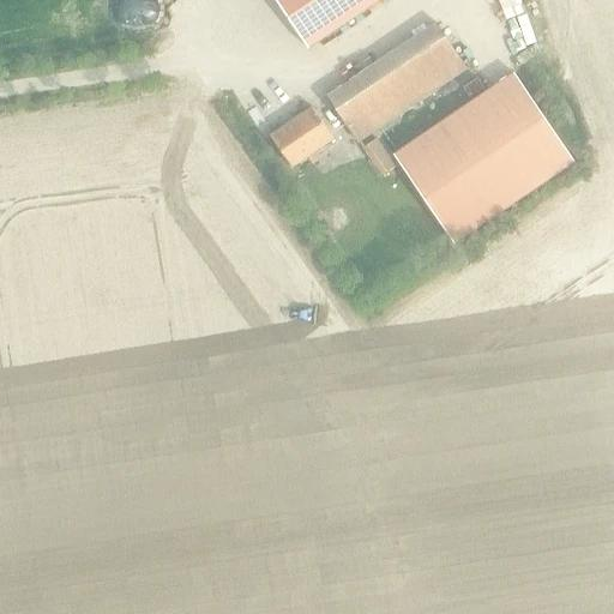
[(275,0),(293,26),(308,49),(380,0),(275,0)]
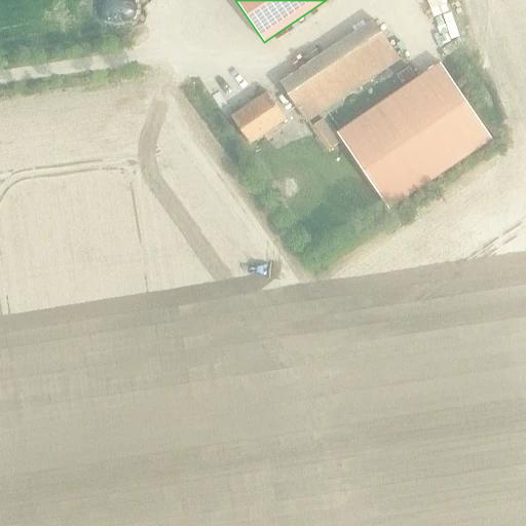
[(280,83),(307,122),(400,60),(373,20),(280,83)]
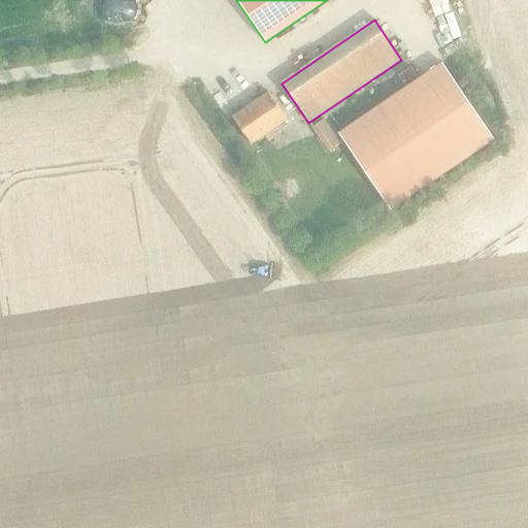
[(441,63),(337,133),(390,210),(494,140),(441,63)]
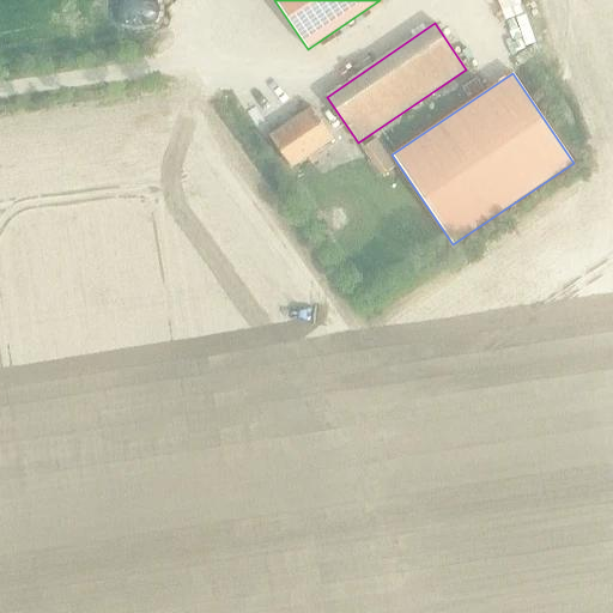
[(311,164),(320,158),(315,151),(333,139),(311,108),(269,137),(291,168),(307,157),(311,164)]
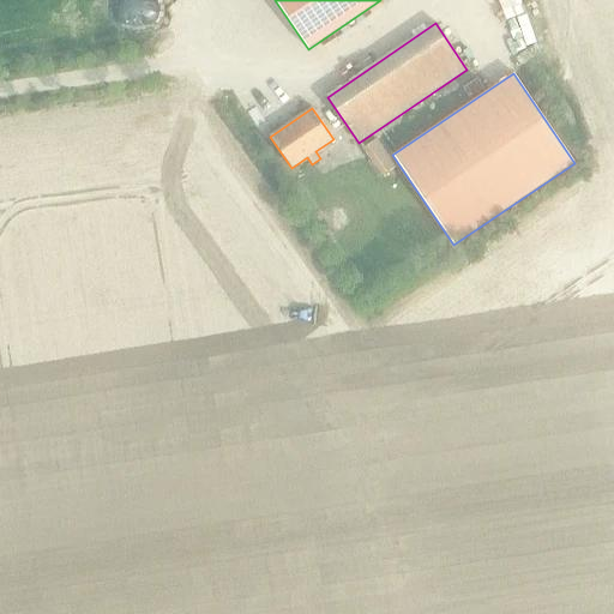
[(362,149),(381,176),(395,167),(377,139),(362,149)]
